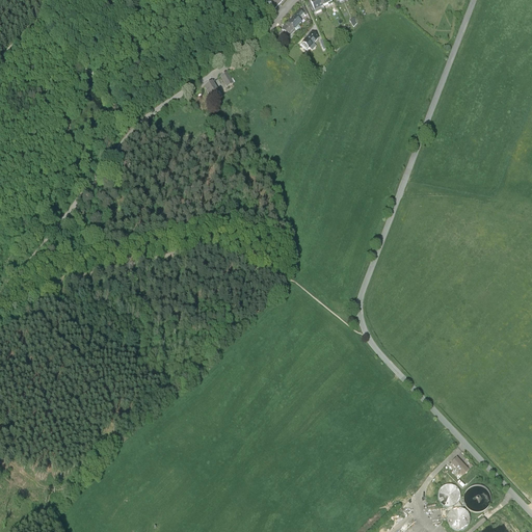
[(273,0),(270,0),(268,3),(275,9),(280,5),(273,0)]
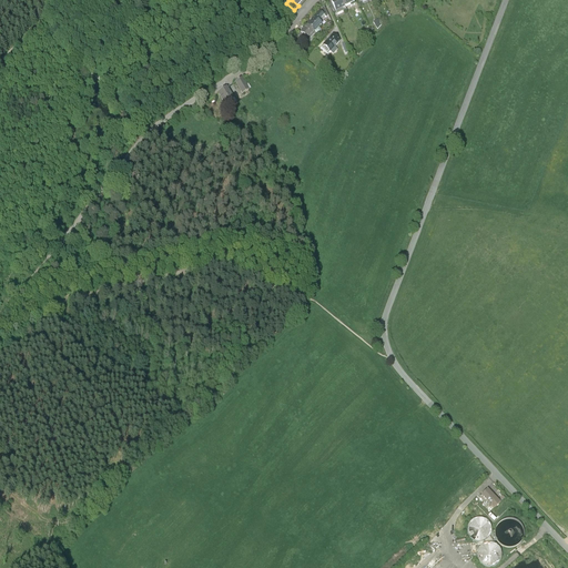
[(341,0),(333,0),(331,1),(336,12),(336,13),(343,11),(341,8),(344,6),(341,0)]
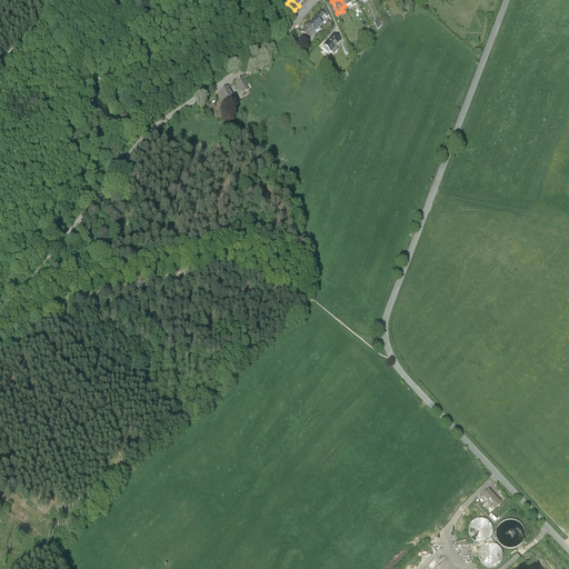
[(283,11),(287,8),(279,1),(277,5),(276,5),(283,11)]
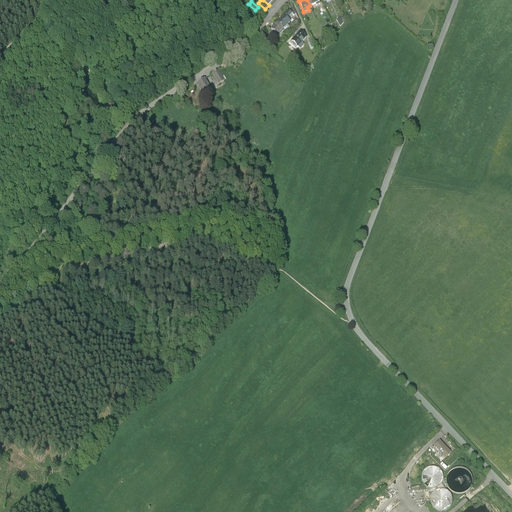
[(292,6),(288,10),(291,13),(297,19),(298,18),(292,6)]
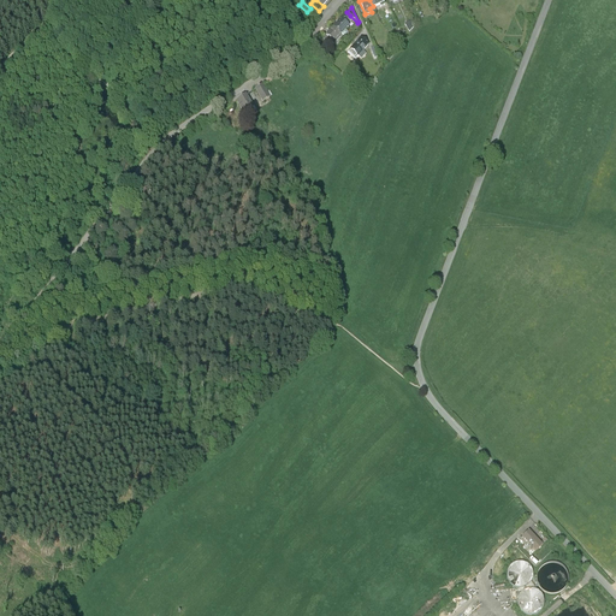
[(341,18),(332,27),(341,35),(349,25),(344,22),(341,18)]
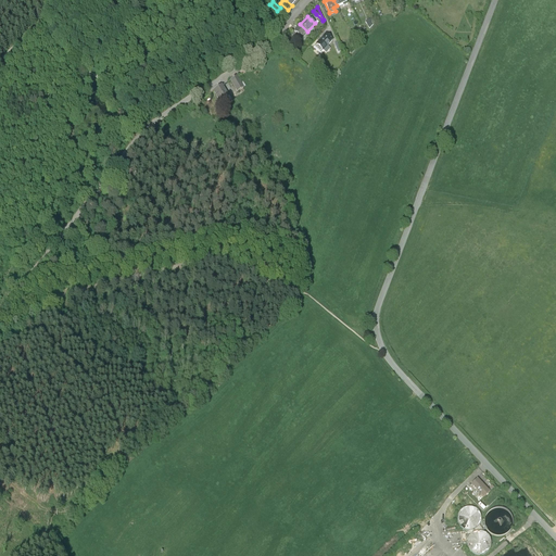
[(300,24),(293,32),(294,32),(299,36),(301,38),(307,32),(300,24)]
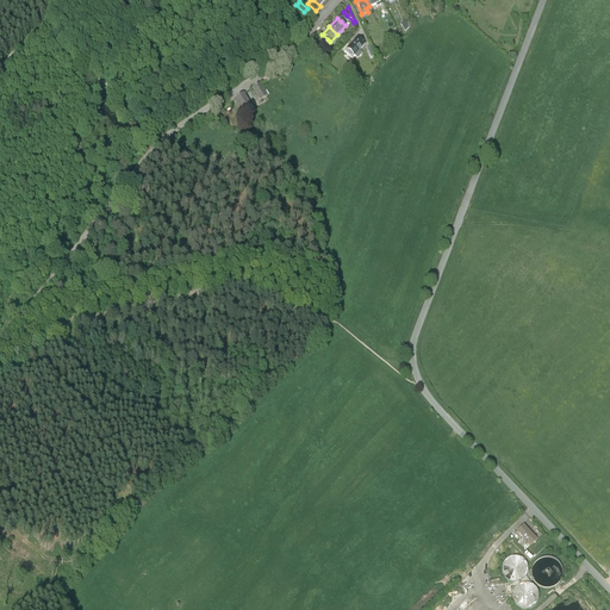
[(358,38),(347,49),(354,55),(365,44),(358,38)]
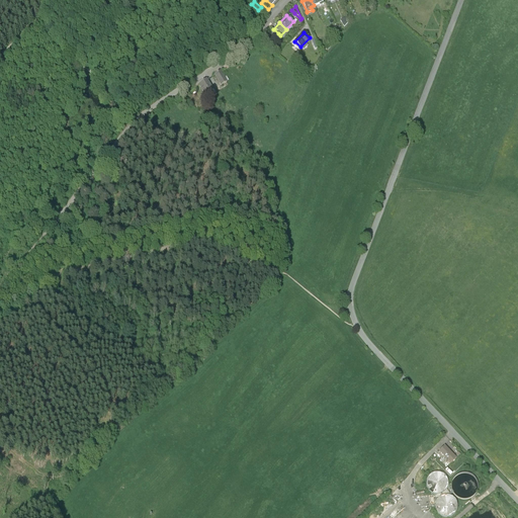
[(221,72),(214,76),(221,85),(228,81),(221,72)]
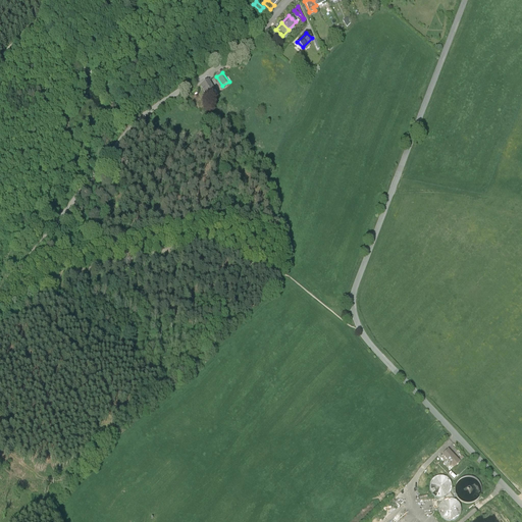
[(214,90),(207,80),(200,85),(207,95),(214,90)]
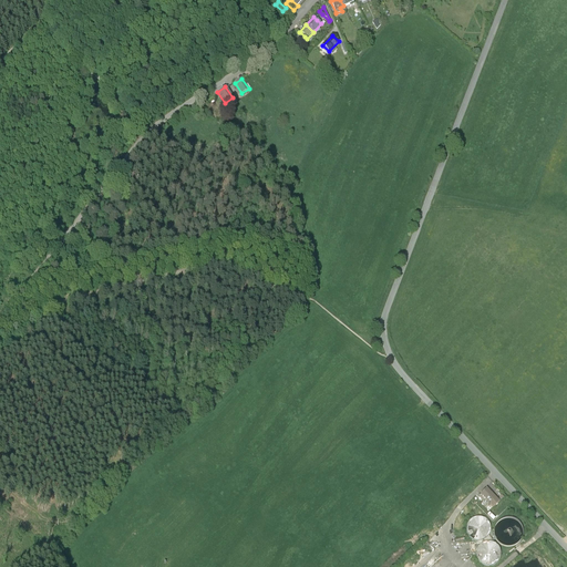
[(233,98),(225,103),(227,107),(235,102),(233,98)]
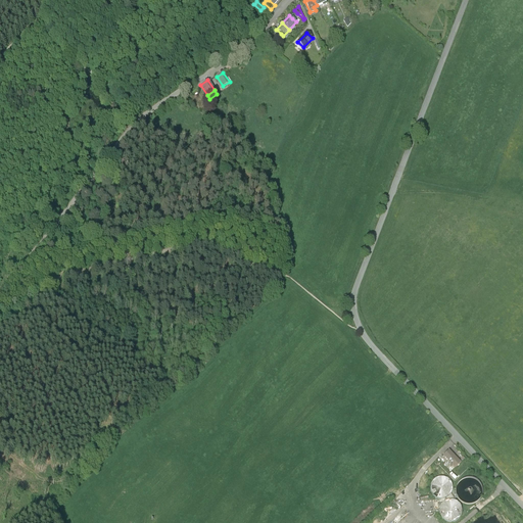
[(460,463),(449,452),(443,457),(454,469),(460,463)]
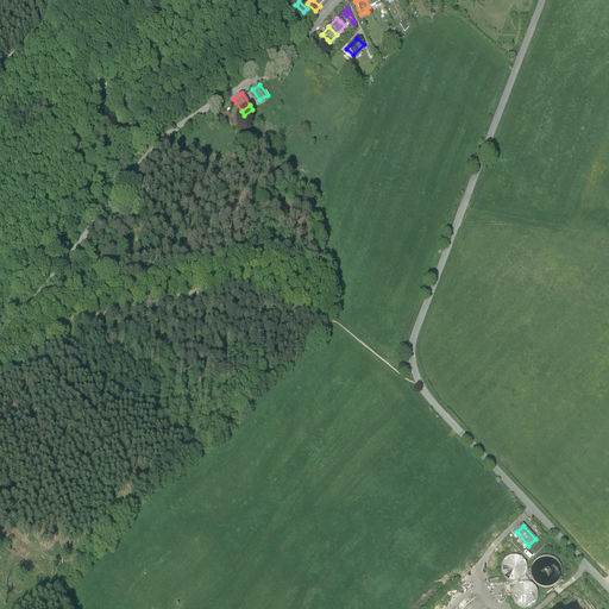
[(525,577),(526,575),(527,572),(527,570),(527,567),(526,564),(525,562),(523,560),(521,558),(519,557),(516,556),(514,556),(512,556),(508,557),(507,558),(504,560),(502,562),(501,564),(501,567),(501,570),(501,572),(502,575),(503,577),(506,579),(508,581),(510,582),(513,582),(515,582),(518,582),(520,581),(522,579),(525,577)]
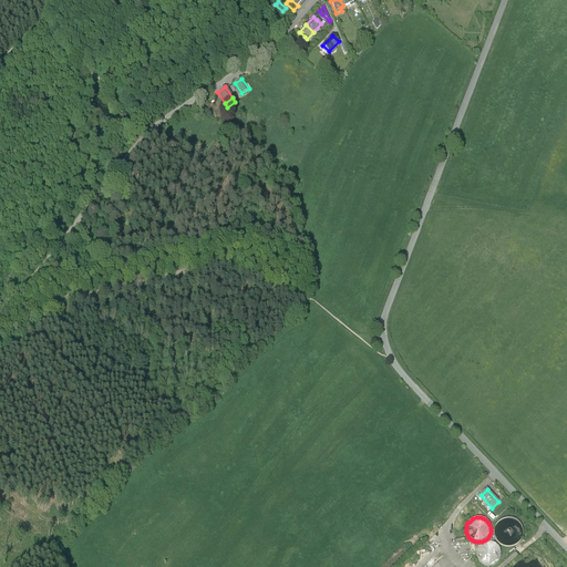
[(518,543),(521,540),(522,538),(523,535),(523,533),(523,529),(522,527),(521,524),(518,522),(516,521),(514,519),(511,518),(507,518),(505,518),(502,519),(500,522),(497,523),(496,526),(495,528),(494,531),(494,534),(495,537),(496,539),(497,542),(500,544),(503,545),(505,546),(508,546),(511,546),(514,546),(516,544),(518,543)]
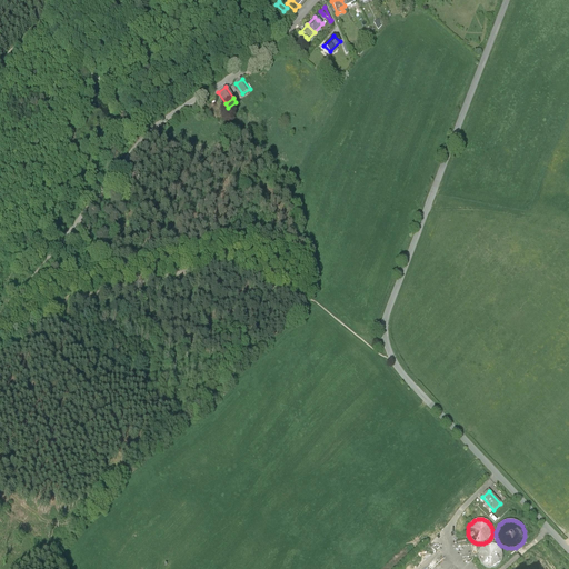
[(499,566),(501,563),(502,560),(502,558),(502,555),(501,552),(500,549),(498,547),(496,546),(493,545),(490,545),(488,545),(485,546),(482,547),(480,549),(479,551),(478,555),(478,557),(478,560),(479,562),(481,565),(483,567),(486,568),(488,568),(491,568),(495,568),(497,567),(499,566)]
